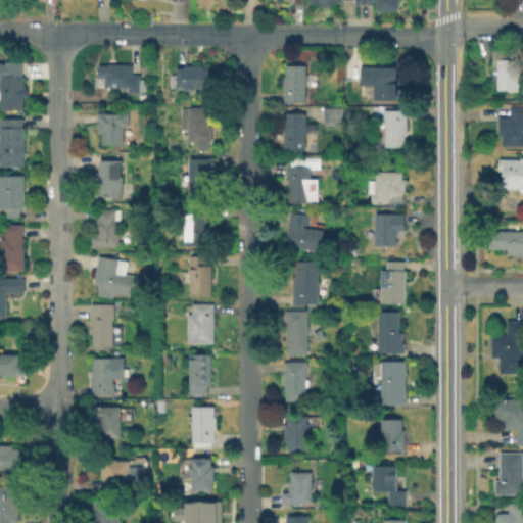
[(397,0),(397,10),(376,10),(376,3),(353,3),(353,0),(397,0)]
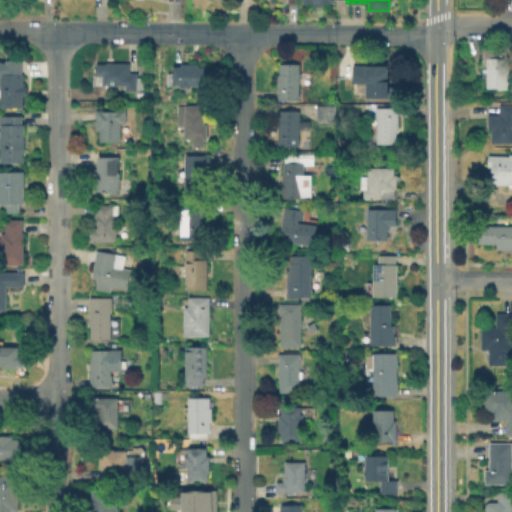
[(506,87),(484,87),(484,76),(479,75),(480,67),(484,67),(484,57),(481,57),(482,48),(506,48),(506,87)]
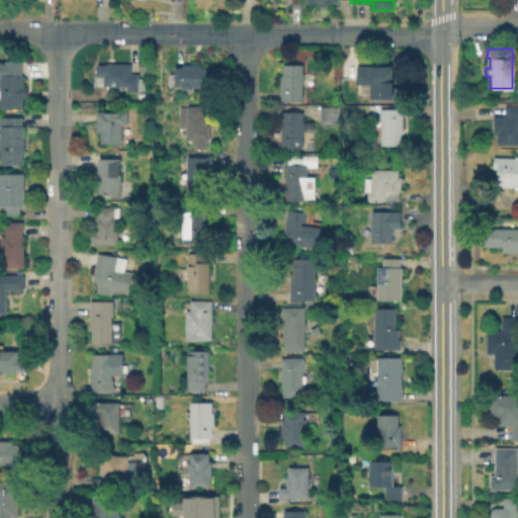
[(22,60),(22,74),(24,74),(24,108),(0,108),(0,83),(1,76),(0,76),(0,62),(5,62),(5,60),(22,60)]
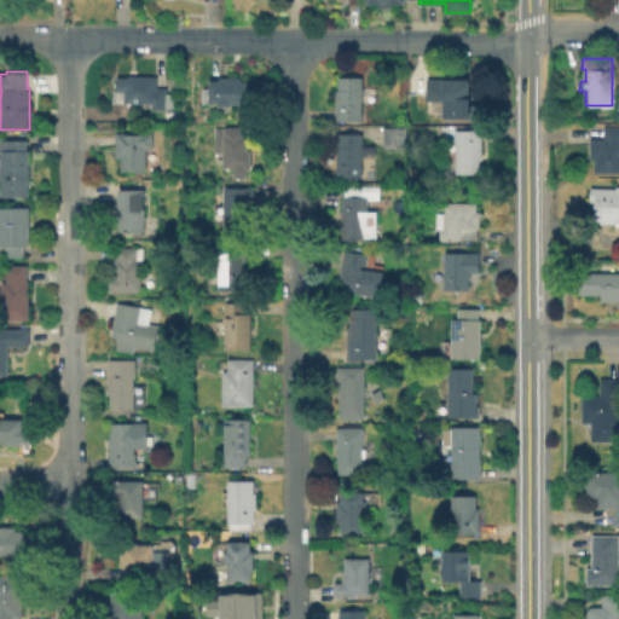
[(163,109),(144,109),(144,102),(122,102),(122,93),(116,93),(116,76),(126,76),(126,74),(154,74),(154,86),(165,86),(165,91),(175,91),(175,105),(163,105),(163,109)]
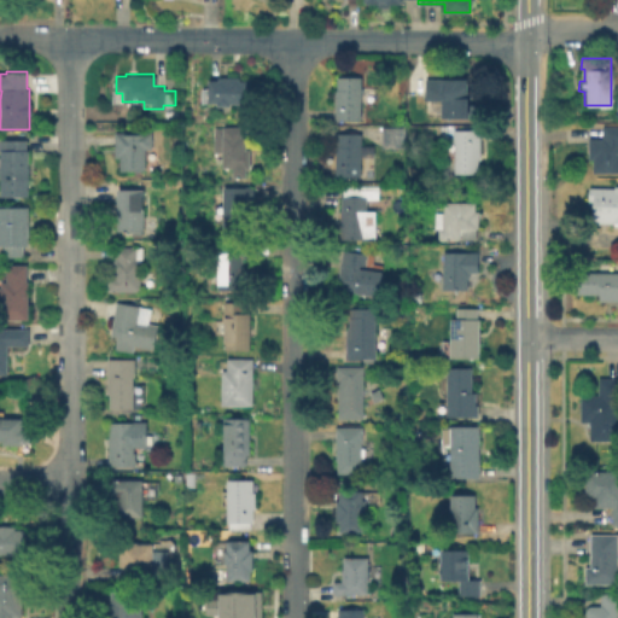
[(362,75),(362,118),(336,120),(336,88),(337,88),(337,76),(362,75)]
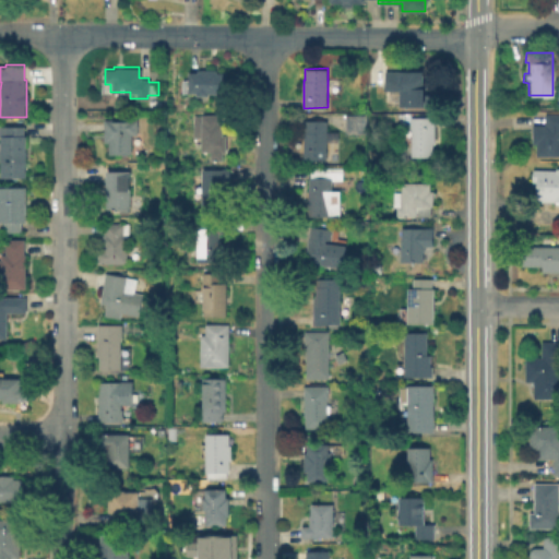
[(216,69),(216,72),(225,72),(225,93),(209,92),(209,95),(198,95),(198,92),(178,92),(178,79),(189,79),(189,72),(198,72),(198,69),(216,69)]
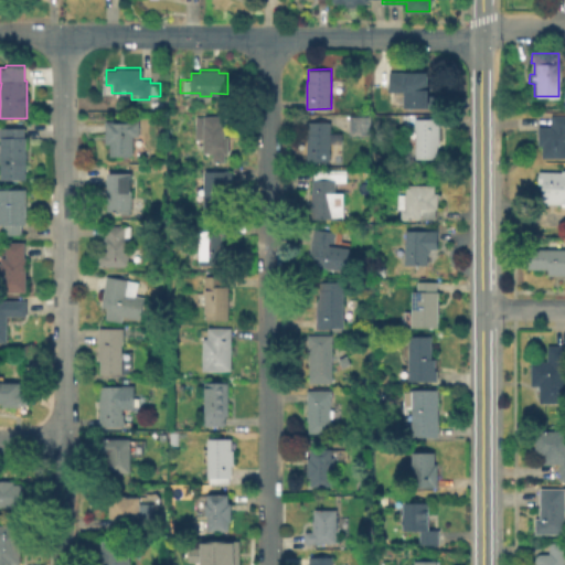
[(426,72),(425,88),(427,88),(427,95),(438,95),(438,107),(402,107),(402,91),(386,91),(386,72),(426,72)]
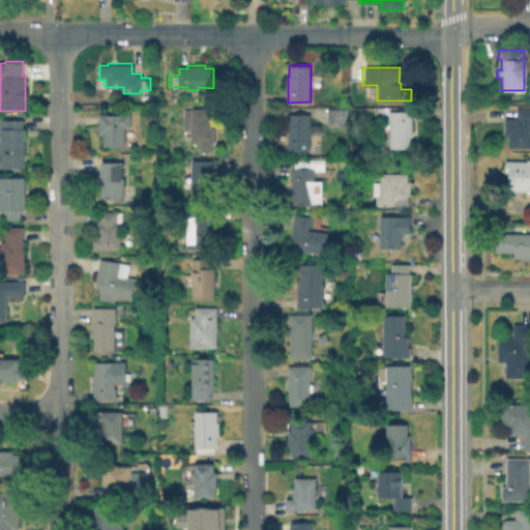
[(529,146),(507,146),(507,137),(502,137),(502,117),(514,117),(514,106),(529,106),(529,146)]
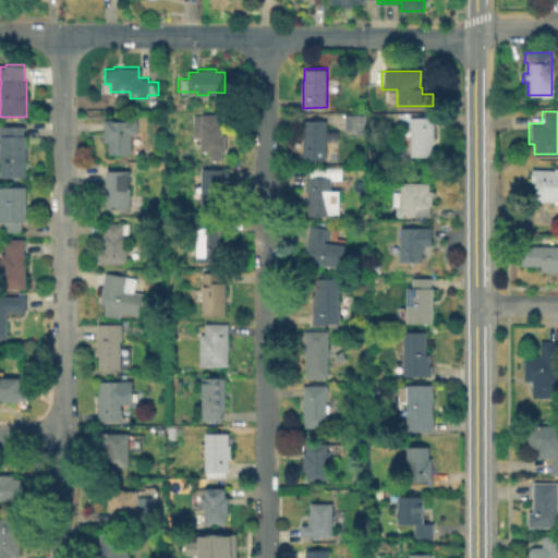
[(220,113),(220,122),(223,122),(223,133),(226,133),(226,152),(222,152),(223,159),(210,160),(210,150),(202,150),(202,136),(193,136),(193,113),(220,113)]
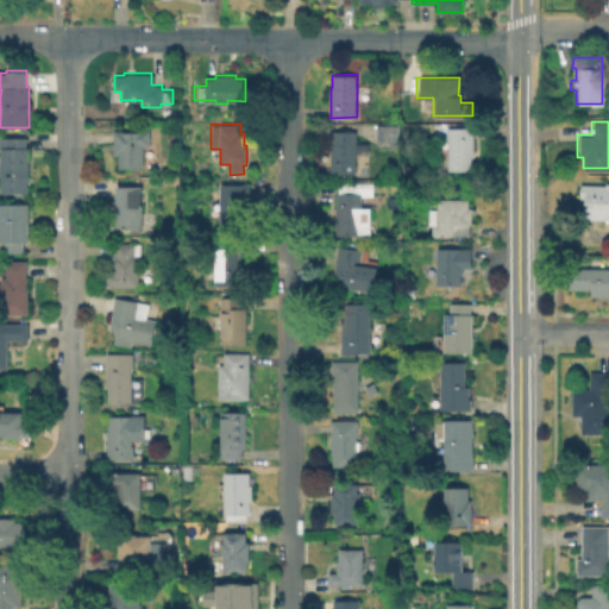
[(472,126),(473,156),(471,156),(471,169),(449,169),(449,139),(446,139),(446,127),(472,126)]
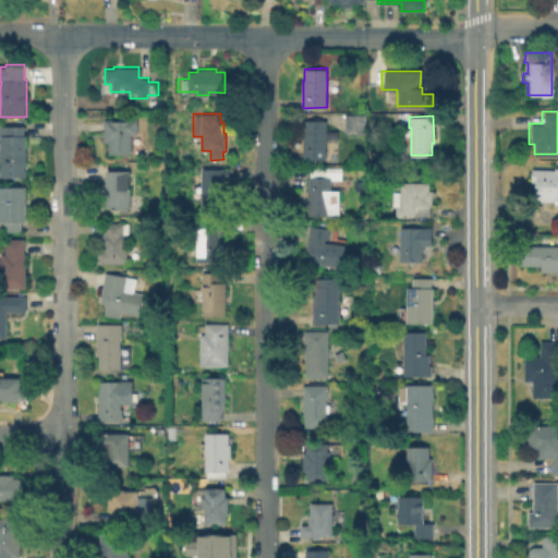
[(131,134),(131,153),(109,154),(109,142),(105,142),(104,119),(137,118),(137,133),(131,134)]
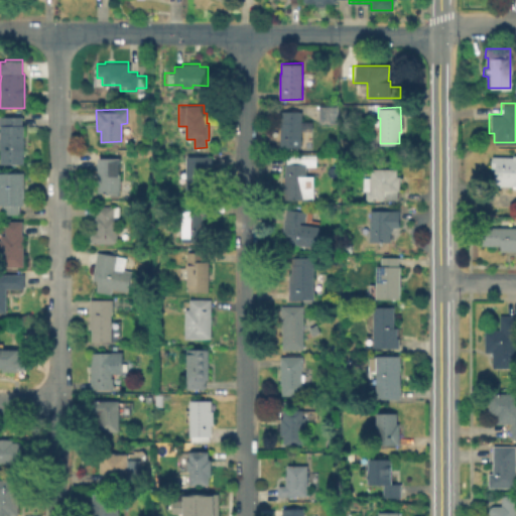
[(302,110),(301,146),(281,146),(281,121),(282,121),(282,110),(302,110)]
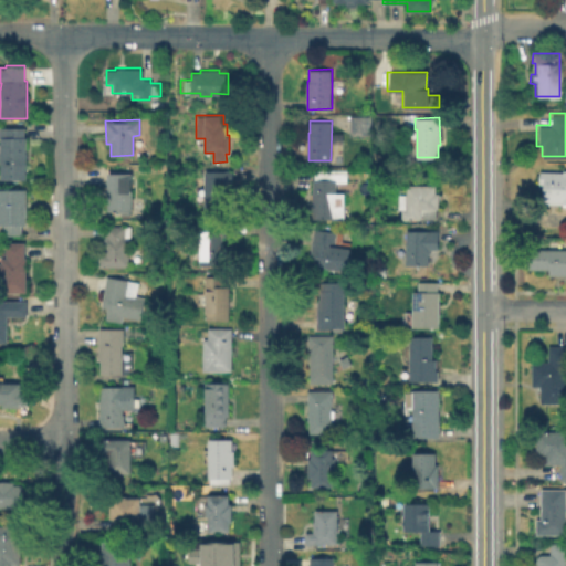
[(0,126),(24,127),(24,135),(27,135),(27,177),(3,177),(3,160),(1,160),(1,143),(3,143),(3,136),(0,136),(0,126)]
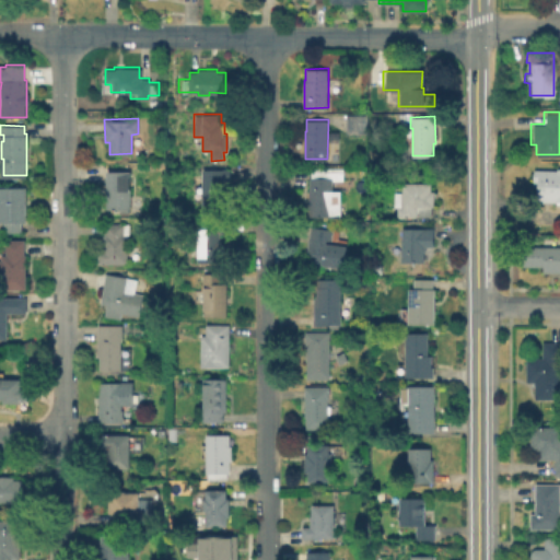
[(559,200),(536,200),(536,181),(529,181),(529,168),(553,170),(553,166),(559,166),(559,200)]
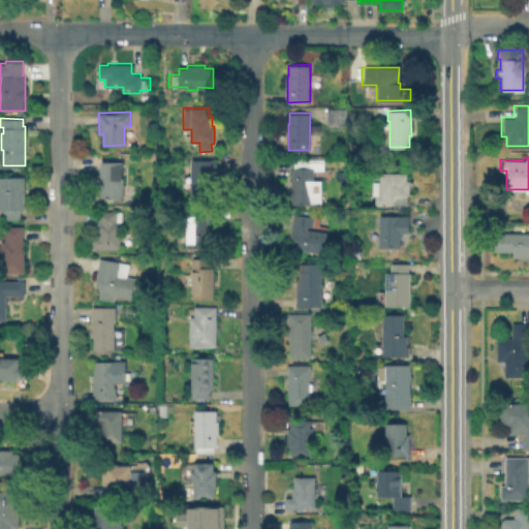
[(211,177),(211,197),(191,197),(191,159),(217,159),(218,170),(214,170),(214,177),(211,177)]
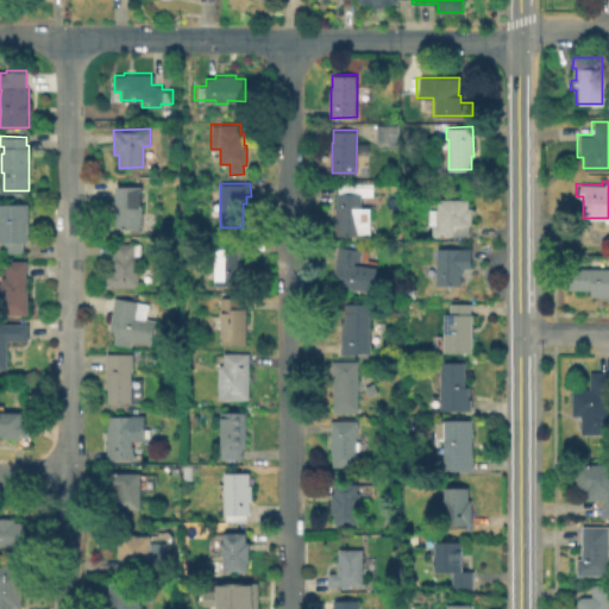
[(374,183),(372,195),(362,195),(362,207),(371,207),(371,236),(336,236),(336,193),(339,193),(339,183),(374,183)]
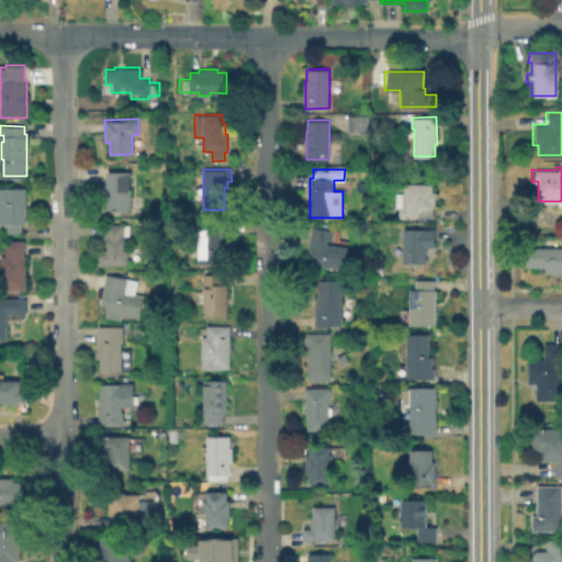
[(130,213),(120,213),(120,209),(107,209),(107,171),(131,171),(131,209),(130,209),(130,213)]
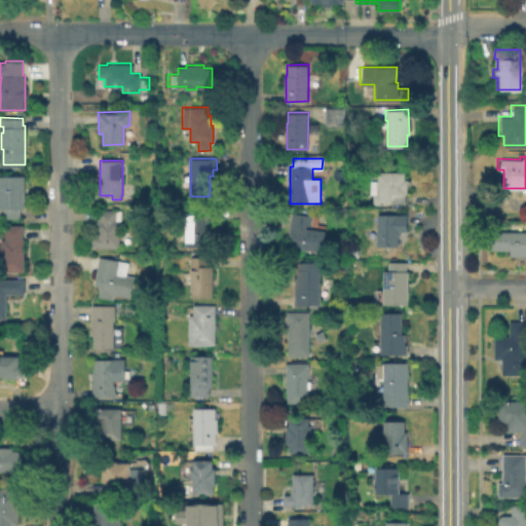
[(405,172),(405,179),(408,179),(408,193),(406,193),(406,202),(391,202),(391,203),(374,203),(374,194),(371,194),(371,180),(378,180),(378,172),(405,172)]
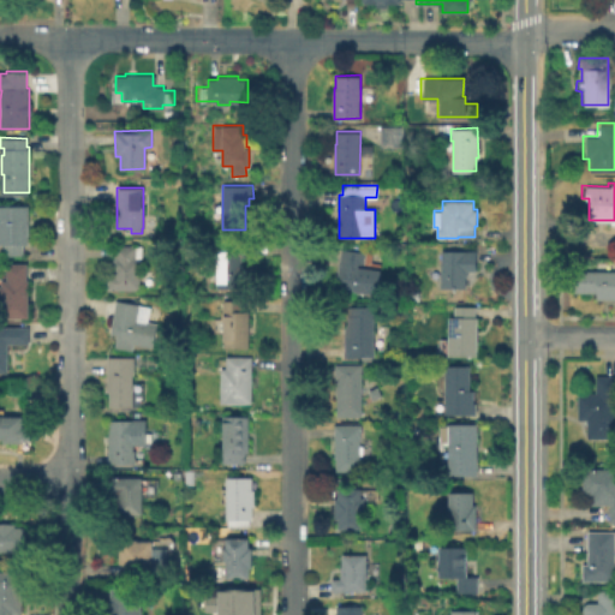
[(0,204),(28,204),(29,244),(23,244),(23,256),(4,256),(4,244),(0,244),(0,204)]
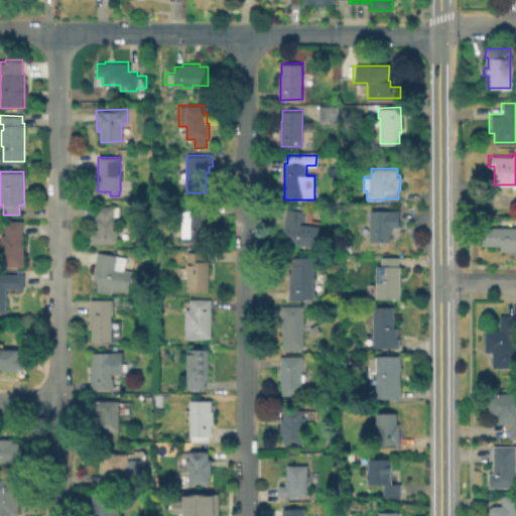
[(208,204),(208,215),(203,215),(203,223),(204,223),(204,231),(203,231),(203,241),(182,241),(182,210),(194,210),(194,204),(208,204)]
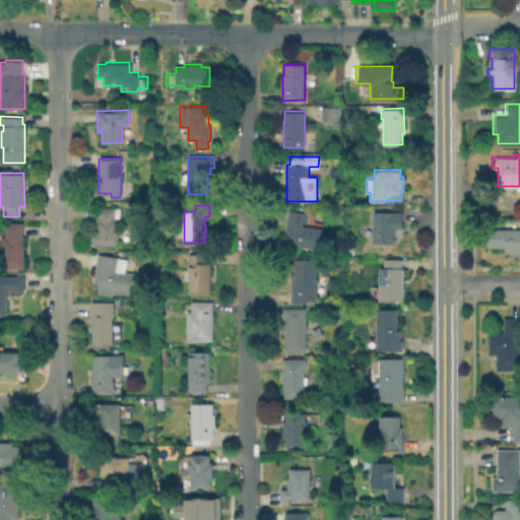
[(118,218),(118,244),(91,245),(90,233),(95,233),(95,217),(96,217),(96,207),(120,207),(120,218),(118,218)]
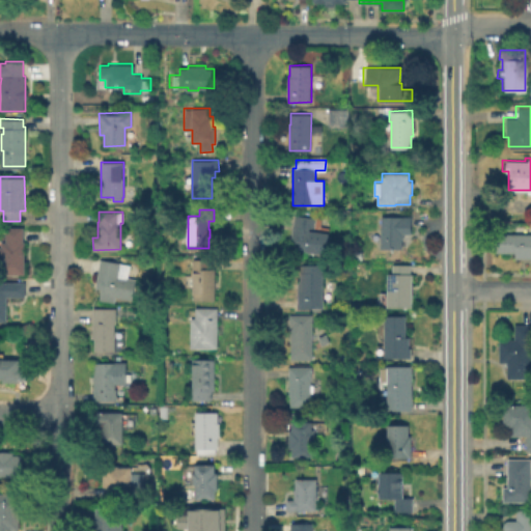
[(328,232),(326,254),(307,251),(306,259),(294,257),(296,242),(290,241),(295,214),(315,217),(313,230),(328,232)]
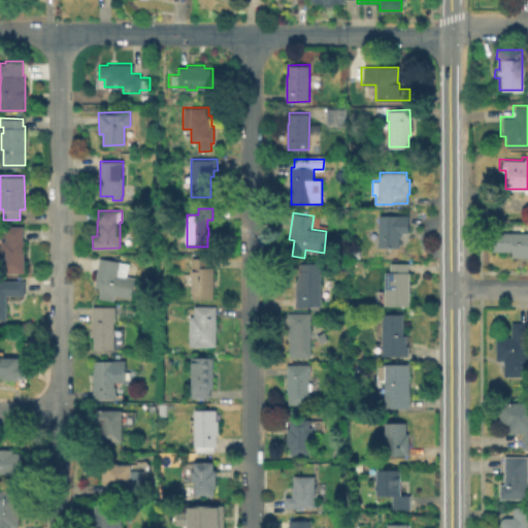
[(408,215),(408,232),(402,231),(402,236),(400,236),(400,246),(380,246),(380,215),(408,215)]
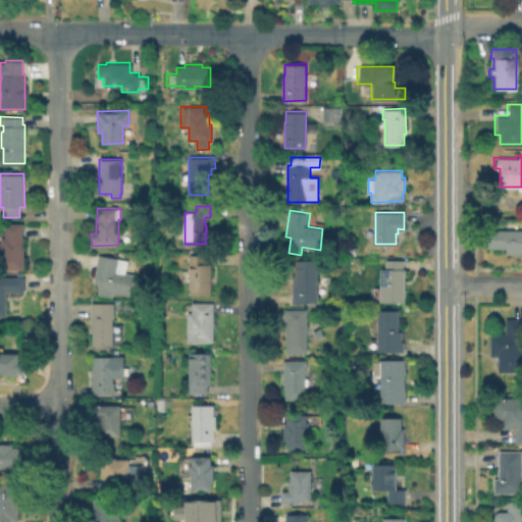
[(22,223),(22,237),(24,237),(24,269),(2,269),(1,256),(0,256),(0,242),(1,242),(1,238),(6,237),(6,223),(22,223)]
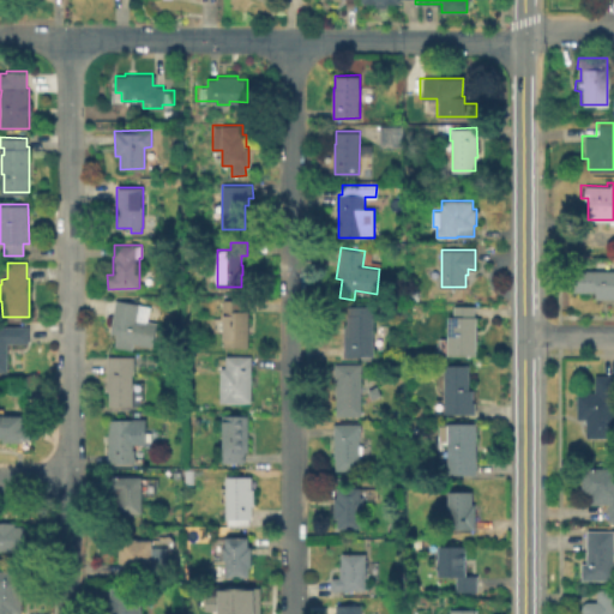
[(613,298),(594,298),(594,290),(572,290),(572,269),(613,269),(613,298)]
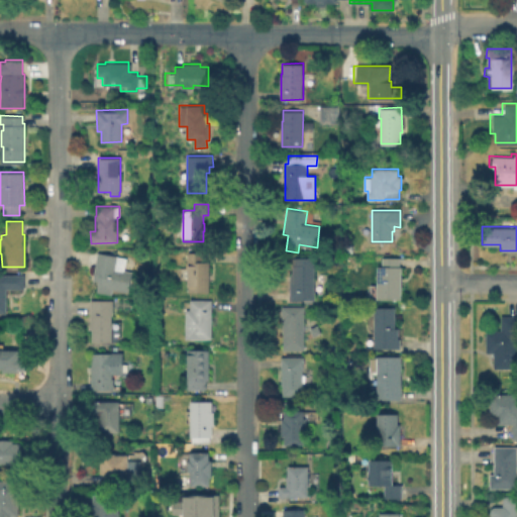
[(132,271),(128,293),(112,290),(111,295),(97,292),(99,278),(93,277),(98,251),(126,256),(124,270),(132,271)]
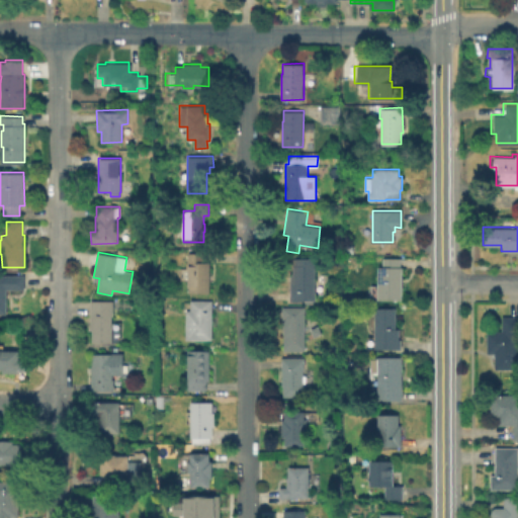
[(206,252),(206,262),(209,261),(209,292),(188,292),(188,252),(206,252)]
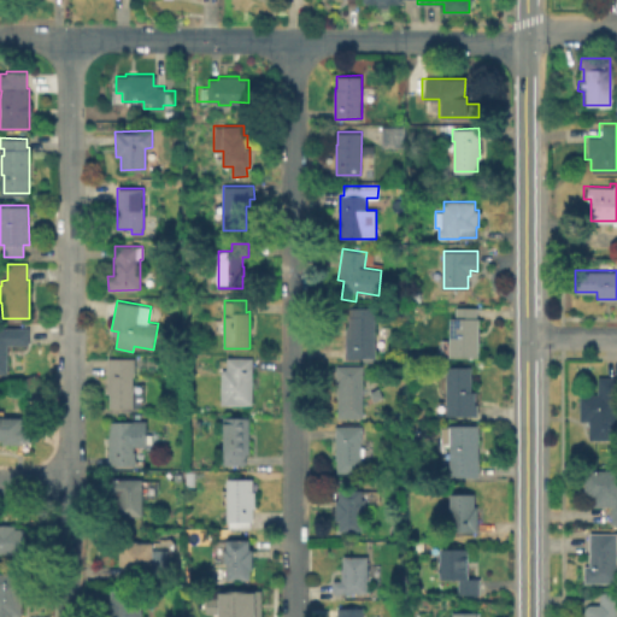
[(477,306),(476,317),(479,317),(479,357),(450,356),(451,317),(456,317),(456,306),(477,306)]
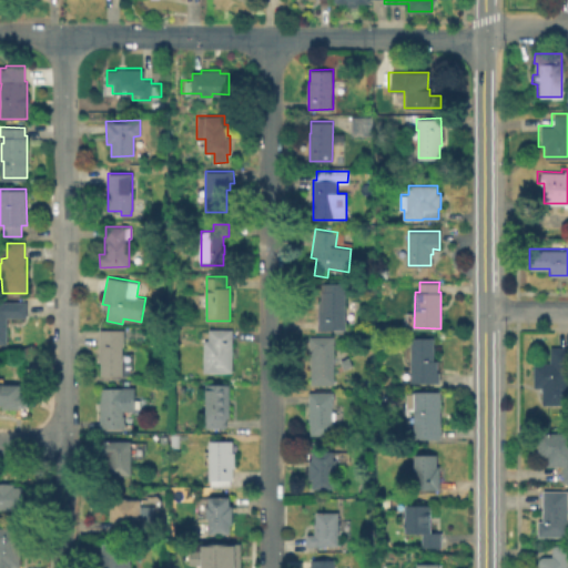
[(345,283),(345,328),(318,330),(317,302),(320,302),(320,291),(322,291),(322,283),(345,283)]
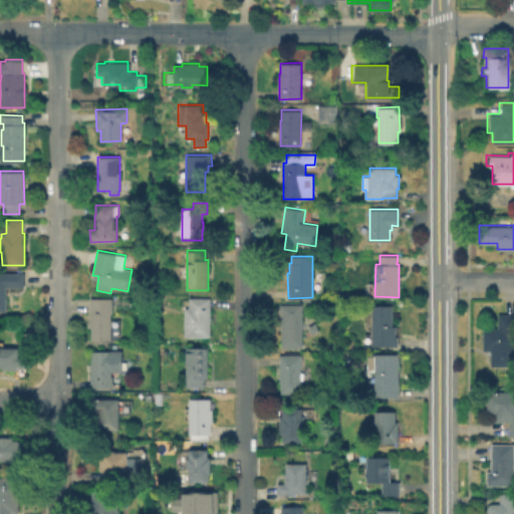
[(0,272),(24,272),(24,287),(6,287),(7,311),(0,311),(0,272)]
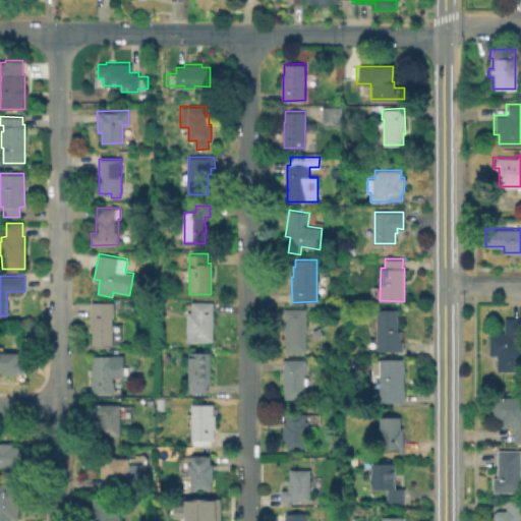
[(112,317),(113,344),(93,344),(93,333),(92,333),(91,302),(114,301),(114,317),(112,317)]
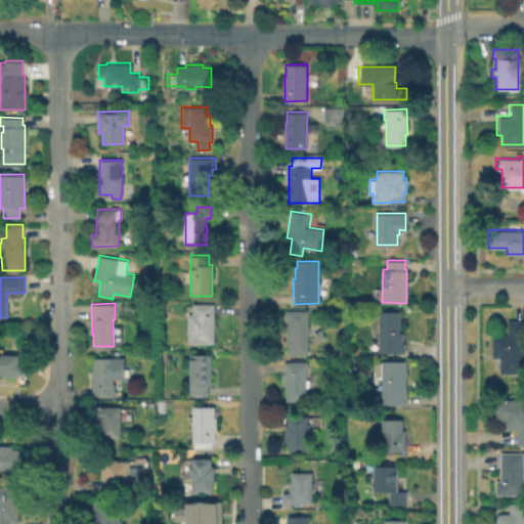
[(214,303),(215,343),(188,343),(187,313),(192,313),(192,303),(214,303)]
